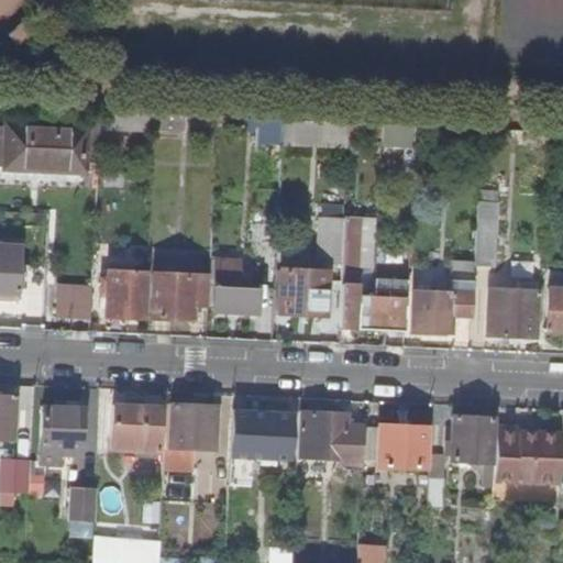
[(43,28),(34,17),(12,34),(21,46),(43,28)]
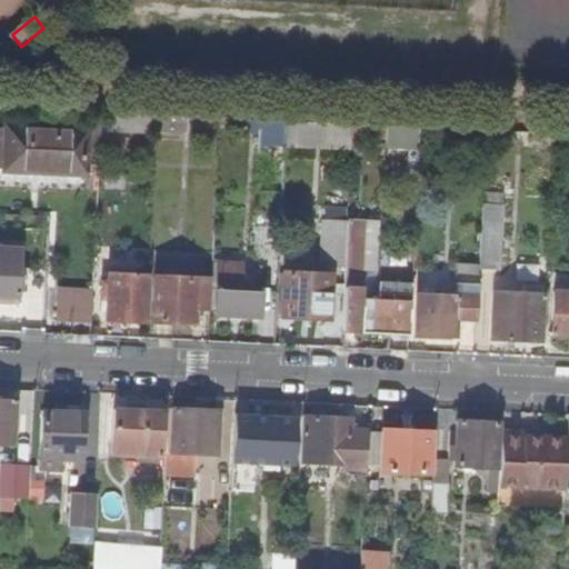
[(83,131),(7,127),(5,169),(82,172),(83,131)]
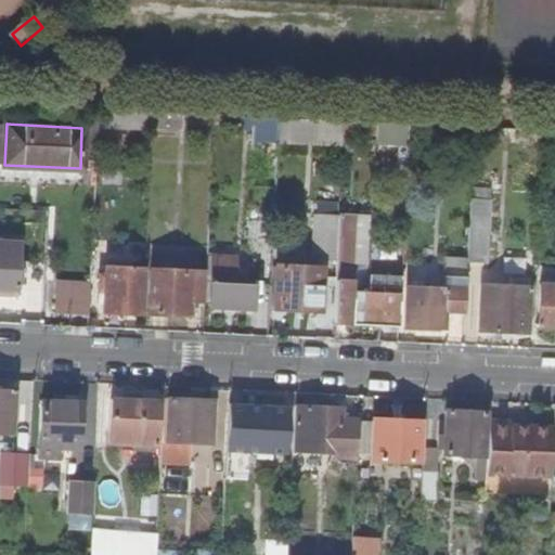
[(467,255),(466,259),(486,260),(491,197),(472,196),(467,255)]
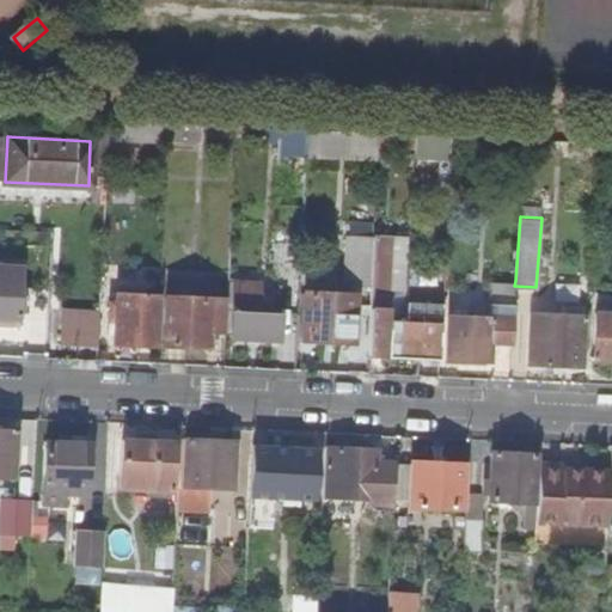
[(367,355),(386,356),(389,320),(390,307),(378,307),(379,291),(389,291),(392,234),(374,233),(373,254),(372,283),(367,355)]
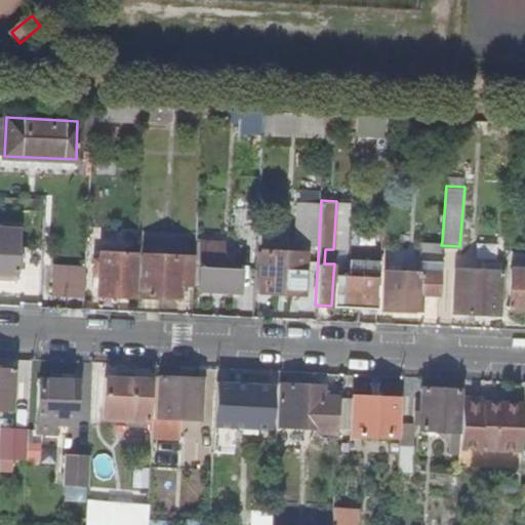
[(303,242),(319,243),(320,217),(305,217),(303,242)]
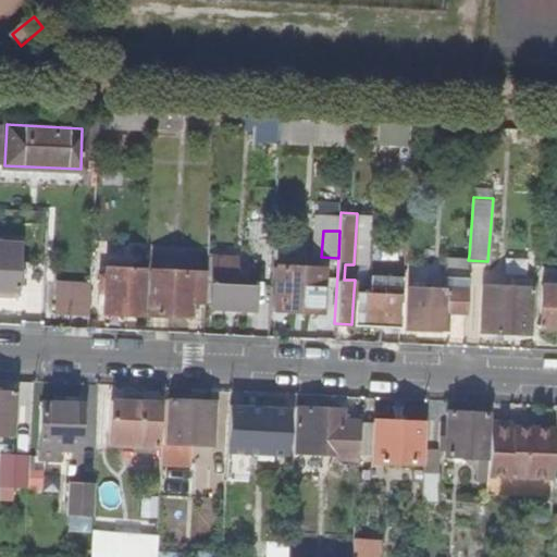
[(445,309),(465,311),(468,260),(469,256),(454,256),(450,288),(409,286),(405,326),(444,327),(445,309)]
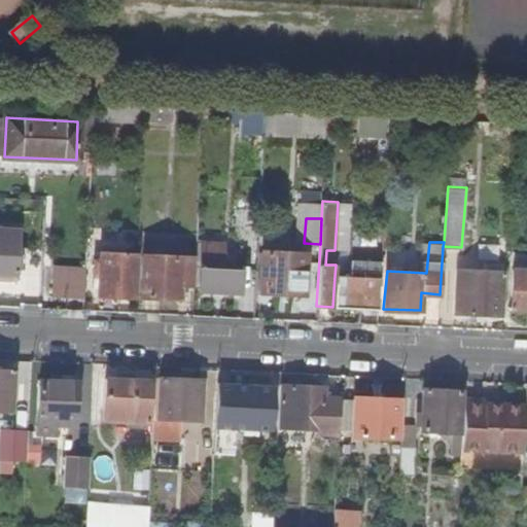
[(199,289),(241,291),(243,267),(220,266),(221,249),(202,248),(199,289)]
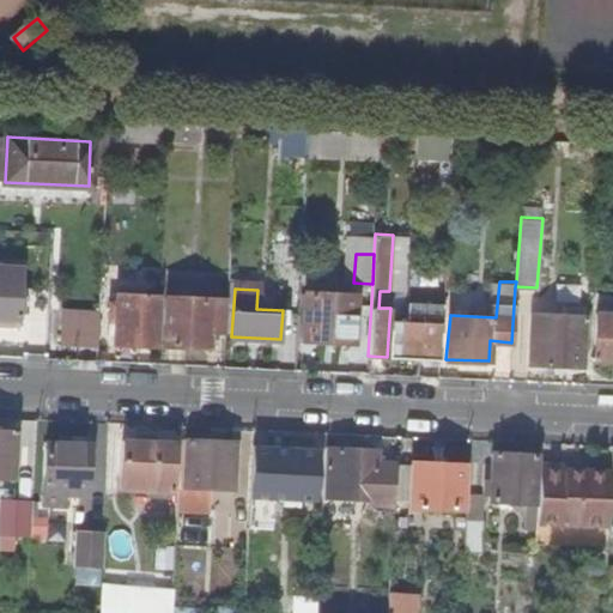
[(303,339),(352,341),(356,295),(305,291),(303,339)]
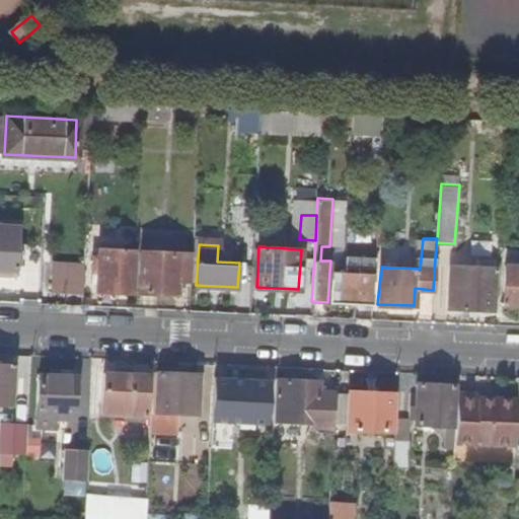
[(95,291),(134,294),(136,251),(98,249),(97,257),(92,256),(91,272),(96,273),(95,291)]
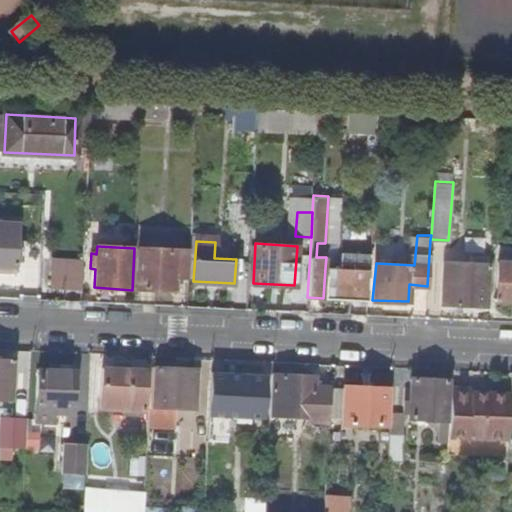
[(174,278),(187,279),(188,251),(138,248),(136,290),(173,291),(174,278)]
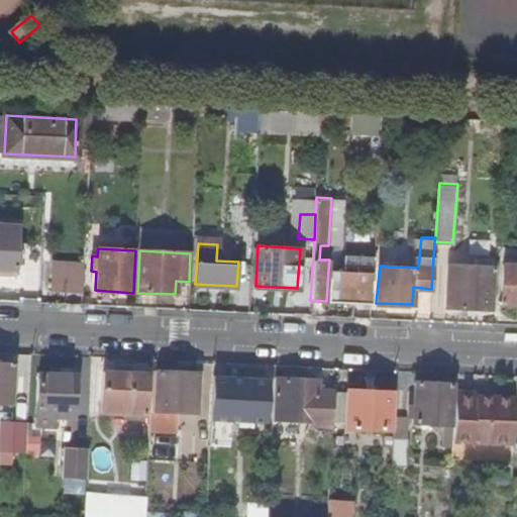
[(445,306),(493,308),(496,259),(475,257),(474,265),(448,264),(445,306)]
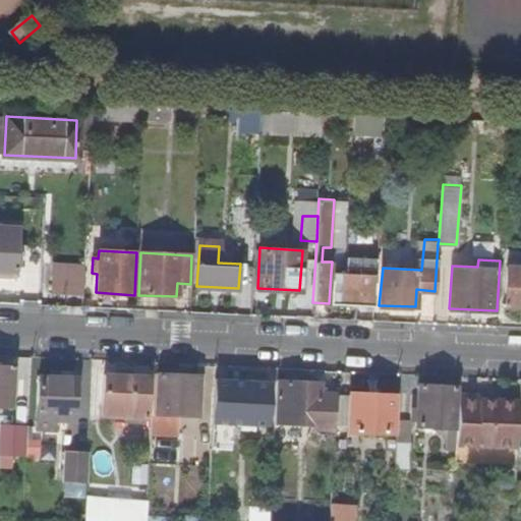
[(80,297),(81,265),(48,264),(47,296),(80,297)]
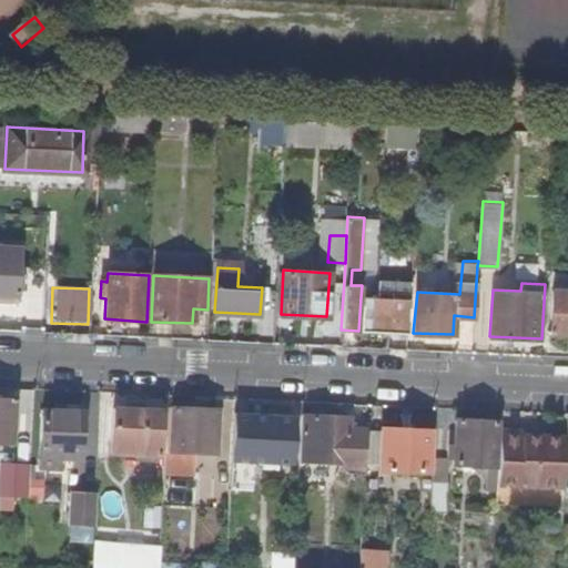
[(550,333),(567,333),(567,287),(553,287),(550,333)]
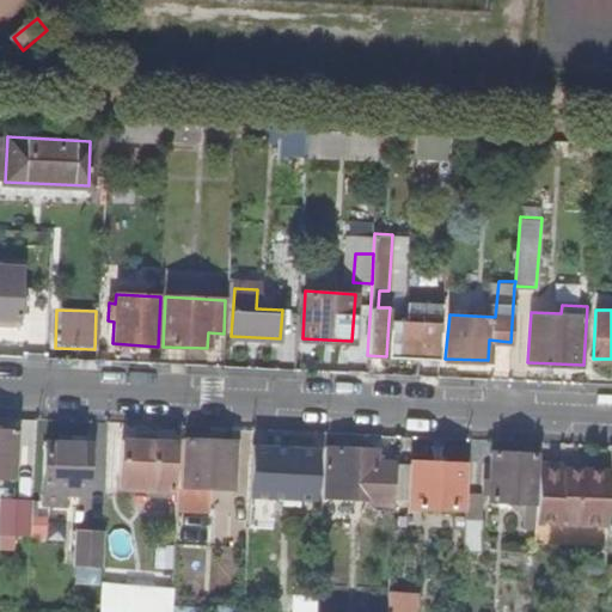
[(389,320),(386,356),(421,357),(423,322),(389,320)]
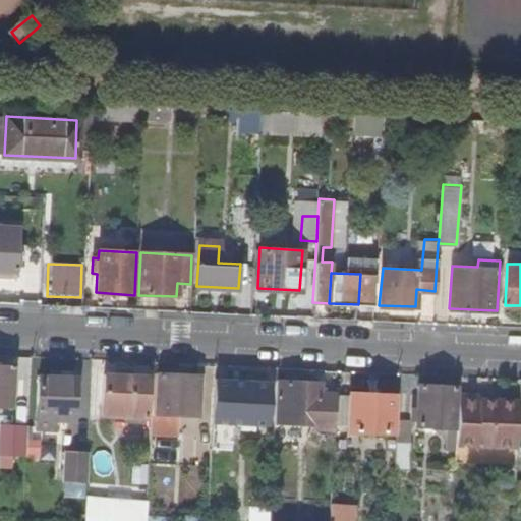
[(13,367),(0,366),(0,406),(6,407),(7,386),(13,386),(13,367)]
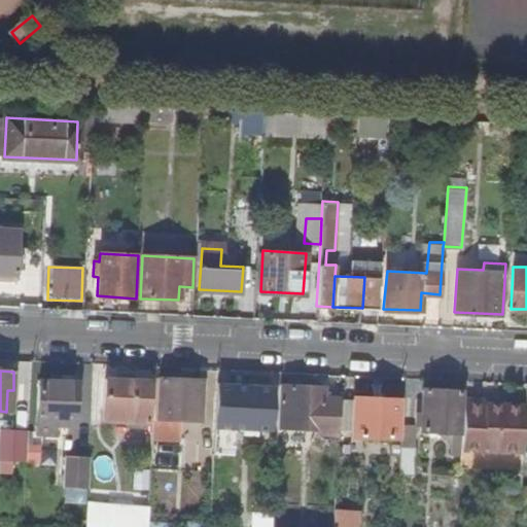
[(78,382),(40,380),(37,435),(44,435),(44,421),(75,423),(78,382)]
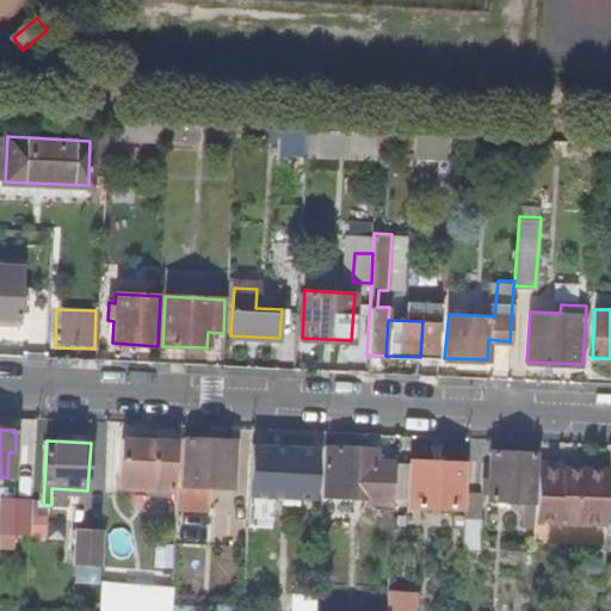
[(178,492),(178,486),(181,445),(123,442),(122,489),(178,492)]
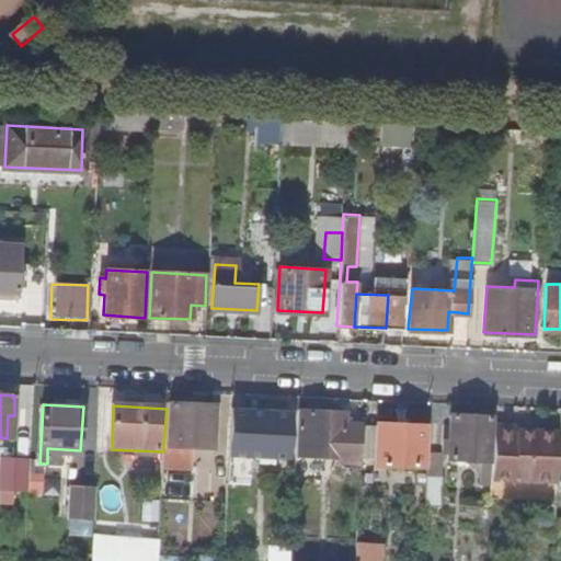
[(163,451),(162,464),(192,465),(193,448),(214,449),(216,408),(172,405),(170,446),(163,446),(163,451)]
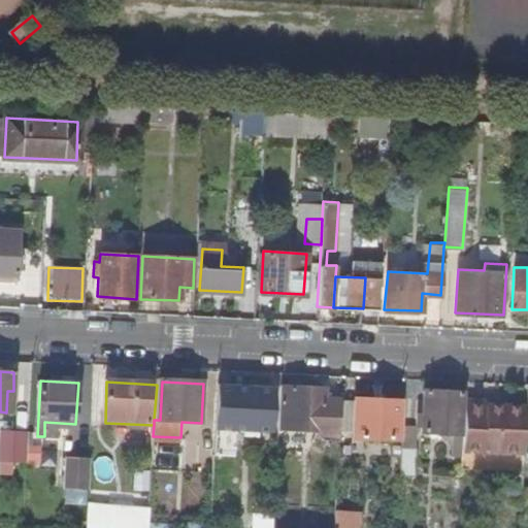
[(340,437),(342,402),(326,401),(326,388),(279,386),(277,429),(291,431),(292,423),(318,425),(317,436),(340,437)]
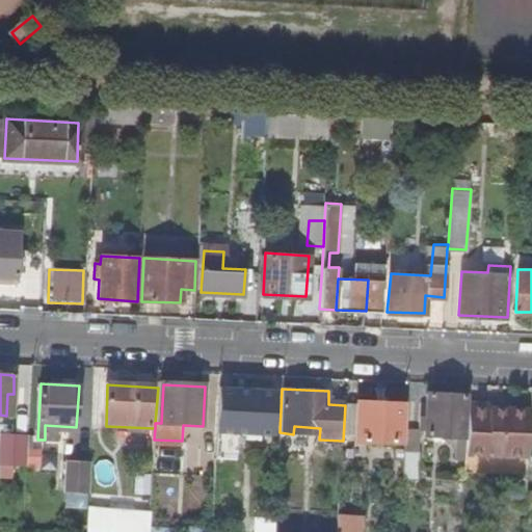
[(233,427),(218,427),(216,446),(233,447),(233,435),(275,436),(277,393),(235,391),(233,427)]
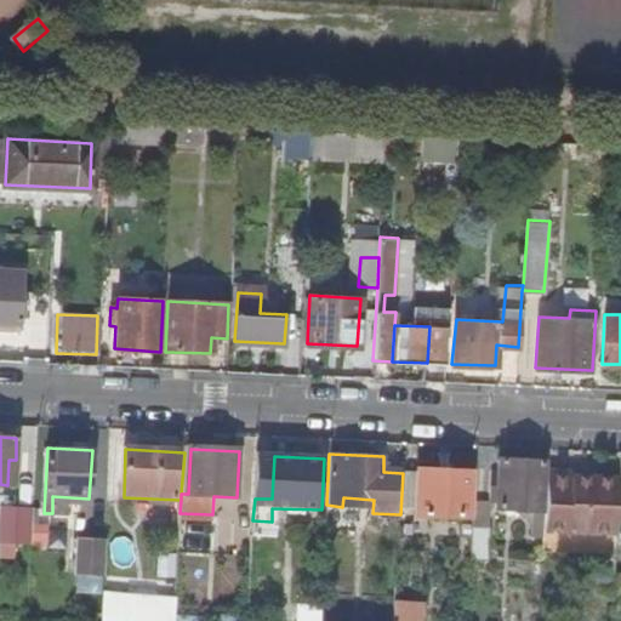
[(539,512),(543,512),(547,463),(501,461),(499,488),(493,486),(491,502),(499,502),(497,508),(539,512)]
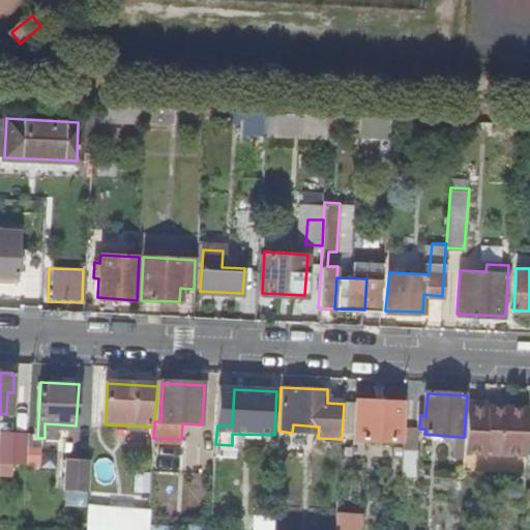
[(402,404),(358,402),(356,440),(399,443),(402,404)]
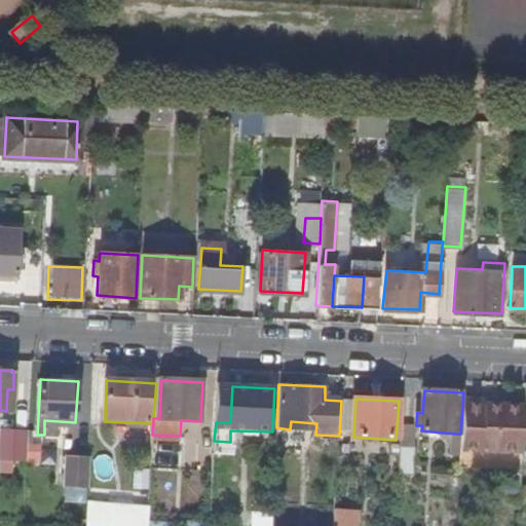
[(10,461),(26,462),(28,431),(12,431),(10,461)]
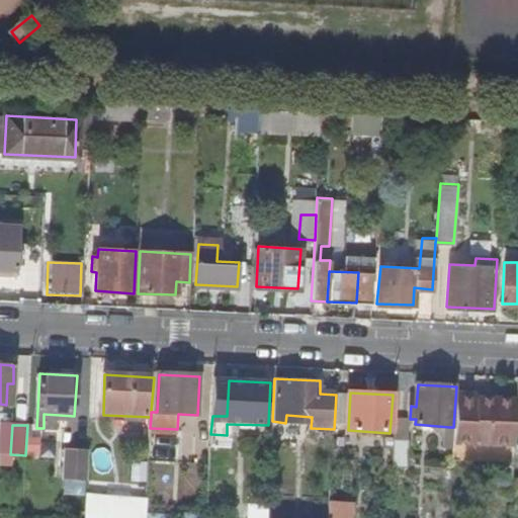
[(68,462),(87,463),(88,437),(69,437),(68,462)]
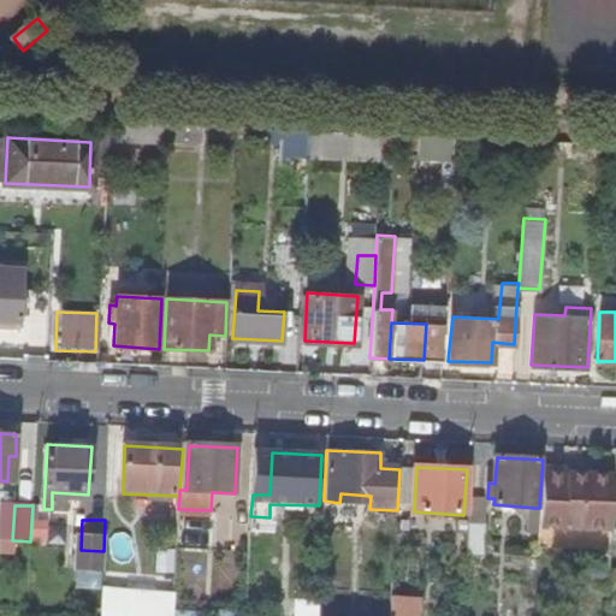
[(487,522),(468,520),(466,556),(484,558),(487,522)]
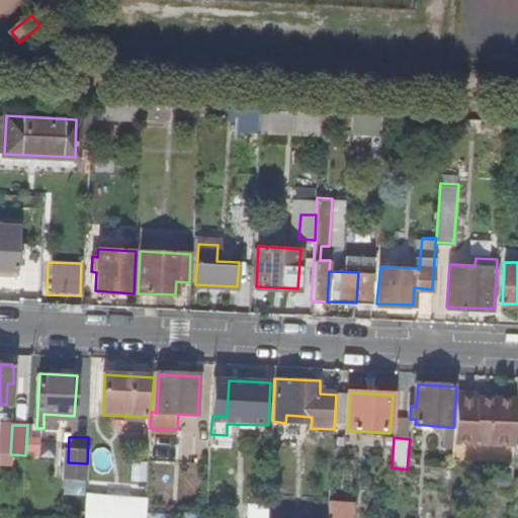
[(130,460),(128,481),(144,482),(145,461),(130,460)]
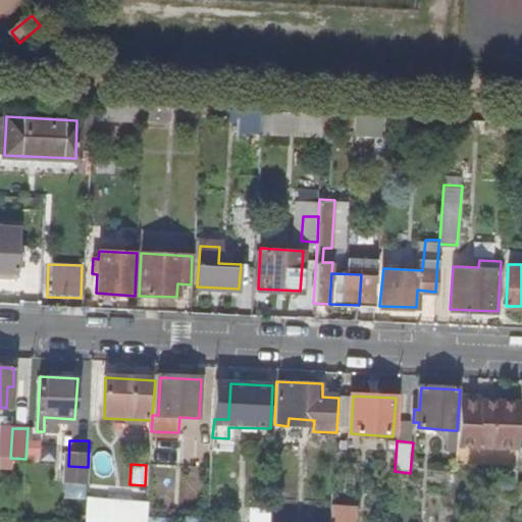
[(144,521),(146,503),(85,499),(83,521),(144,521)]
